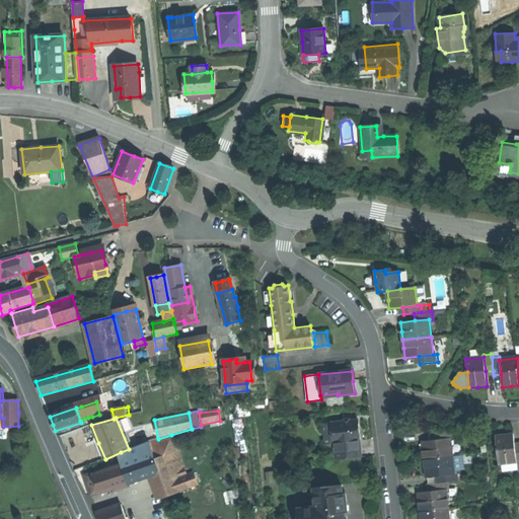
[(332,434),(334,445),(336,444),(359,442),(361,442),(360,433),(359,421),(331,424),(332,434)]
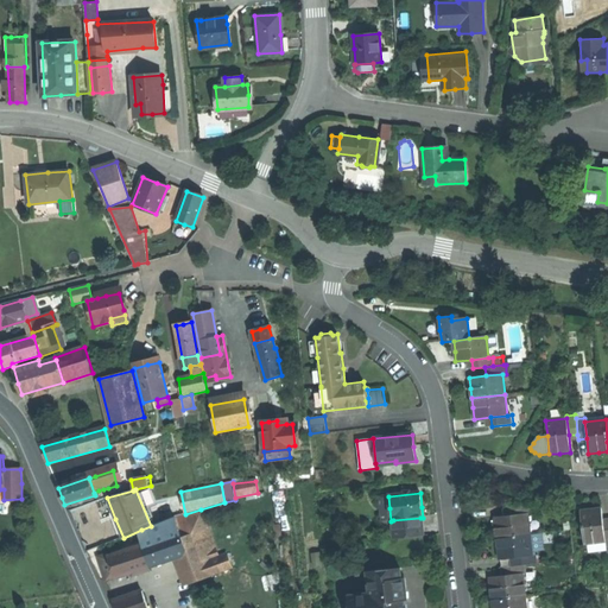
[(390,508),(388,496),(379,496),(381,510),(390,508)]
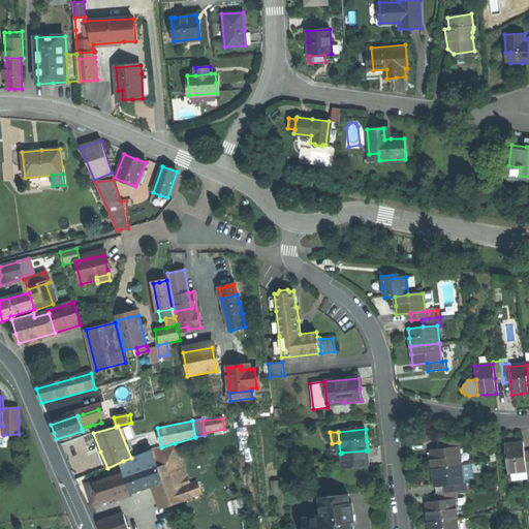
[(463,447),(462,439),(444,441),(445,449),(460,447),(463,447)]
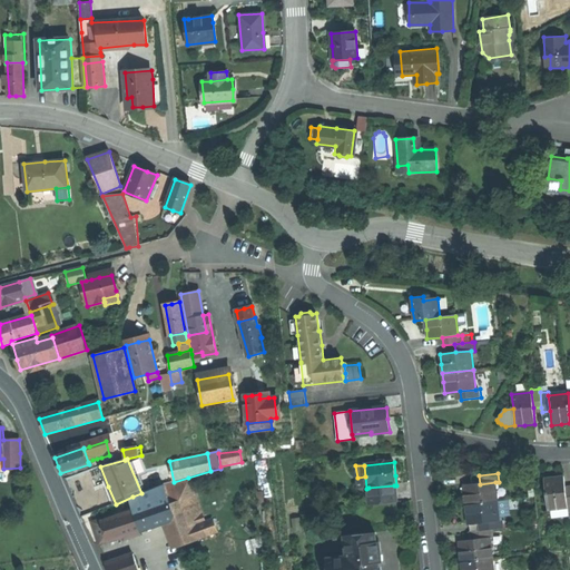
[(163,484),(149,490),(153,498),(176,489),(180,500),(190,526),(197,522),(197,523),(205,521),(188,478),(174,482),(163,484)]
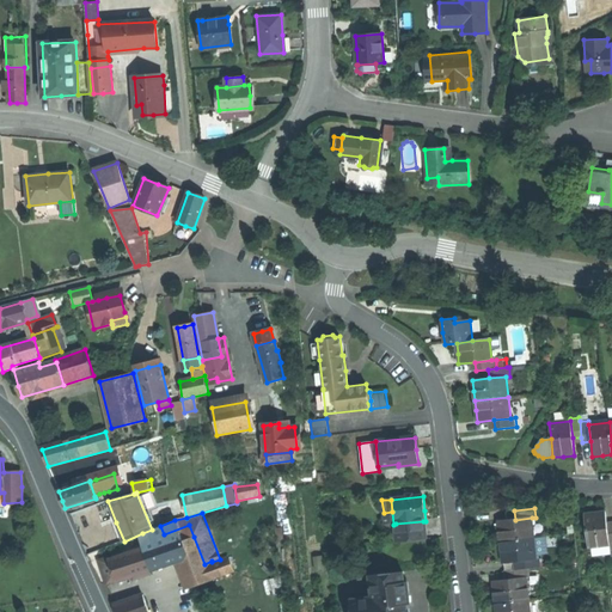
[(595,514),(583,515),(587,550),(592,550),(609,548),(610,548),(607,530),(606,513),(595,514)]
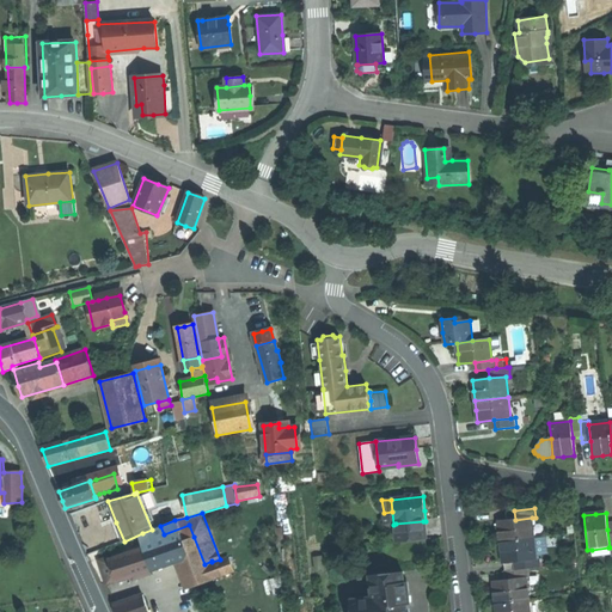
[(500,533),(501,544),(534,539),(532,518),(515,520),(499,522),(500,533)]
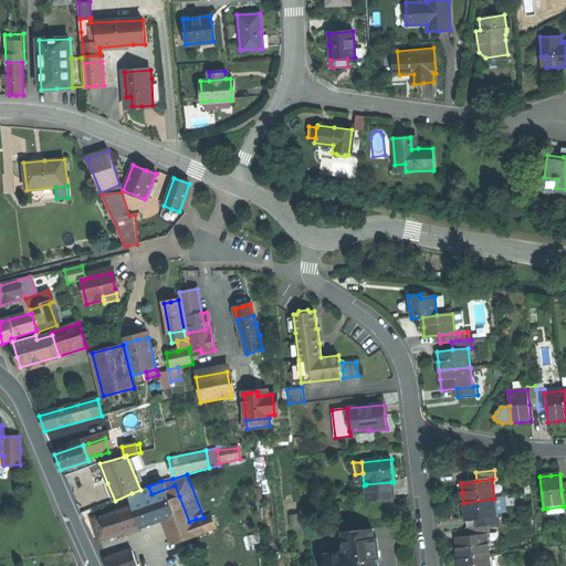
[(391,482),(366,484),(369,489),(367,493),(368,502),(394,500),(391,482)]
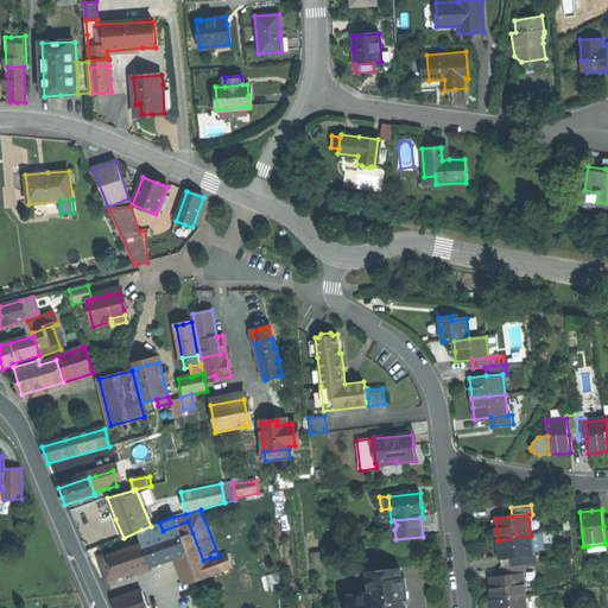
[(163,531),(165,537),(168,537),(171,542),(192,533),(188,521),(163,531)]
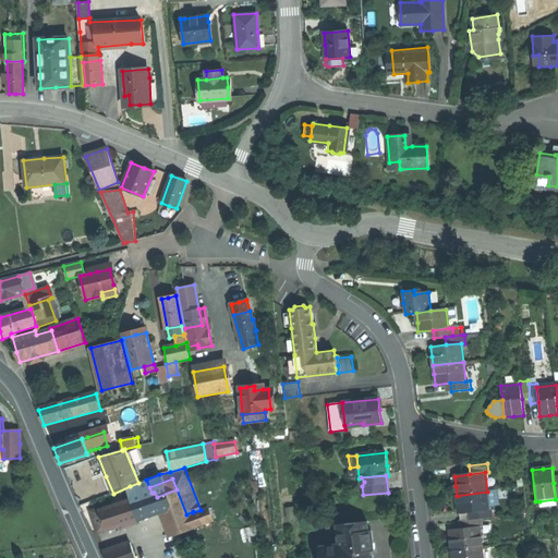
[(134,499),(152,493),(149,487),(146,480),(138,483),(130,486),(133,499),(134,499)]
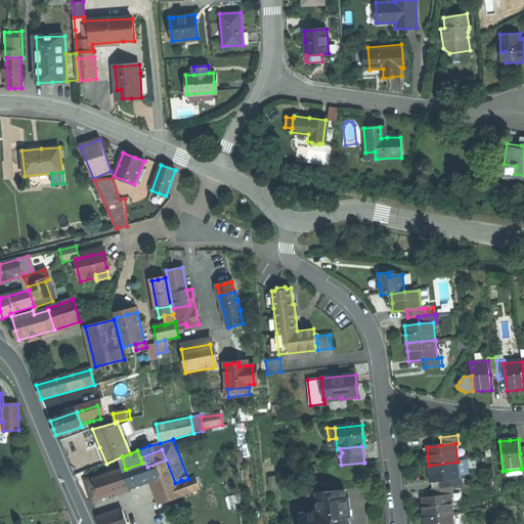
[(125,469),(122,456),(106,464),(75,476),(87,500),(91,500),(100,497),(94,480),(125,469)]
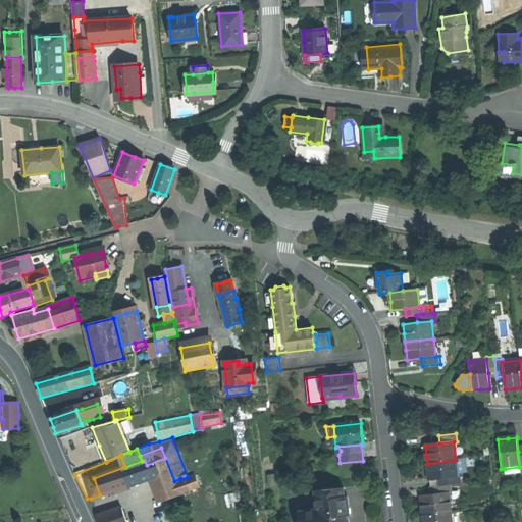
[(174,481),(165,458),(147,465),(152,478),(153,481),(160,501),(178,493),(174,481)]
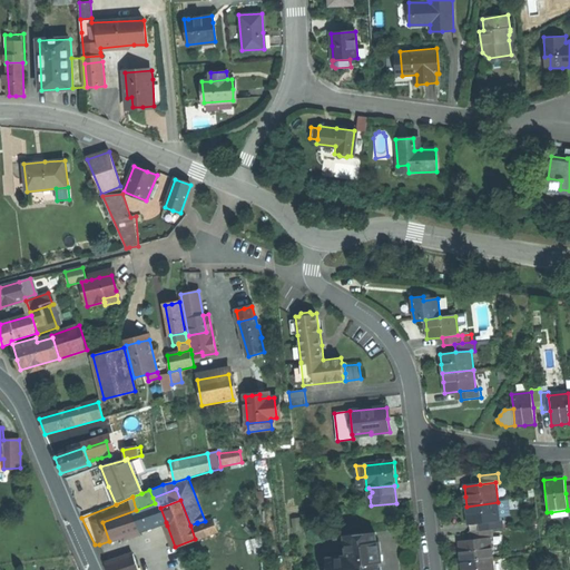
[(500,522),(498,502),(467,507),(468,517),(469,526),(484,524),(500,522)]
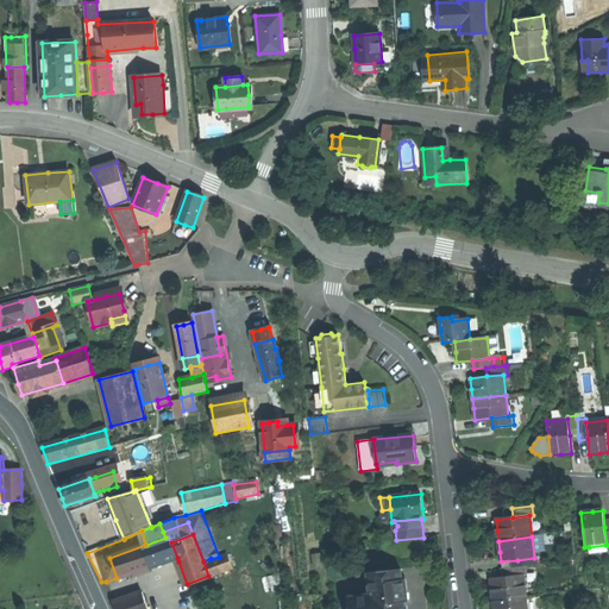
[(146,545),(154,566),(173,559),(177,558),(171,542),(168,538),(165,538),(146,545)]
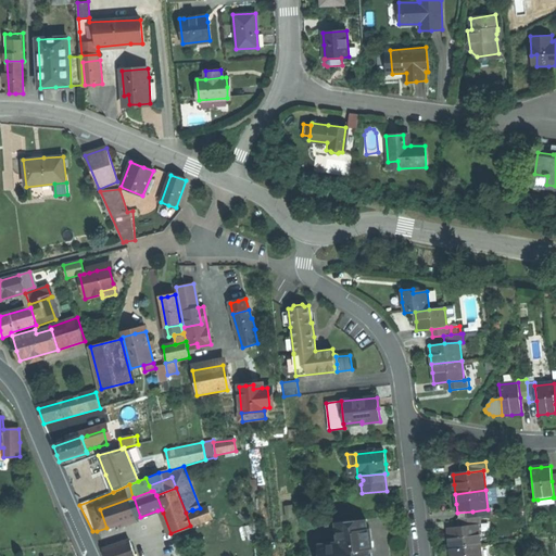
[(100,509),(106,528),(140,517),(134,497),(133,497),(100,509)]
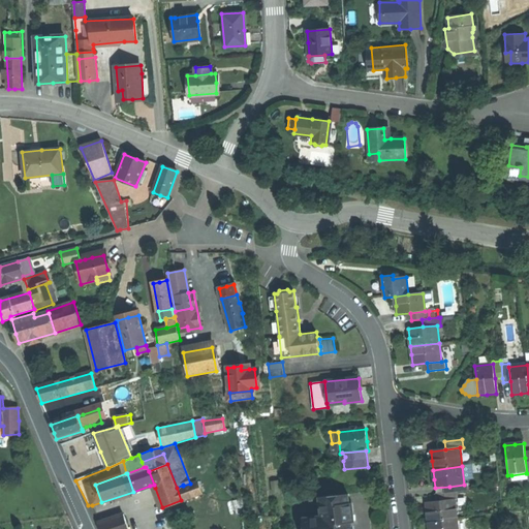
[(526,473),(511,475),(512,481),(526,480),(526,473)]
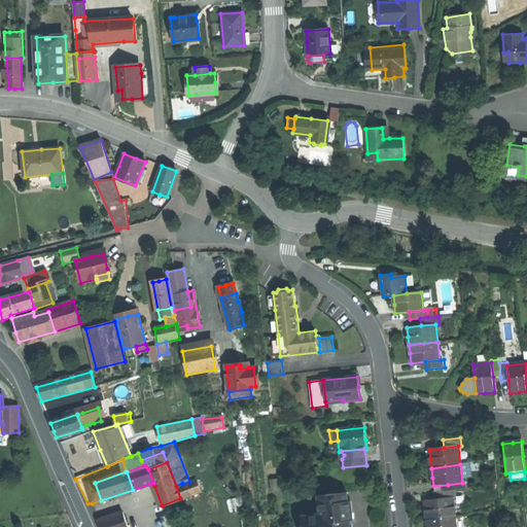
[(189,482),(182,484),(187,496),(200,491),(197,481),(189,484),(189,482)]
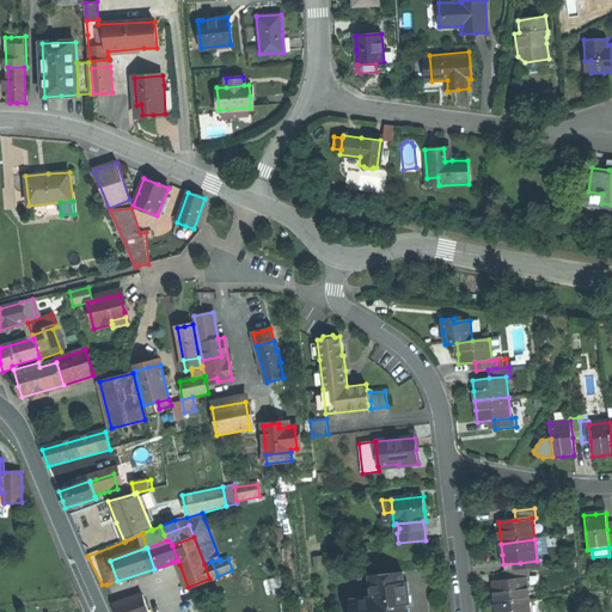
[(212,561),(204,564),(209,579),(218,576),(212,562),(212,561)]
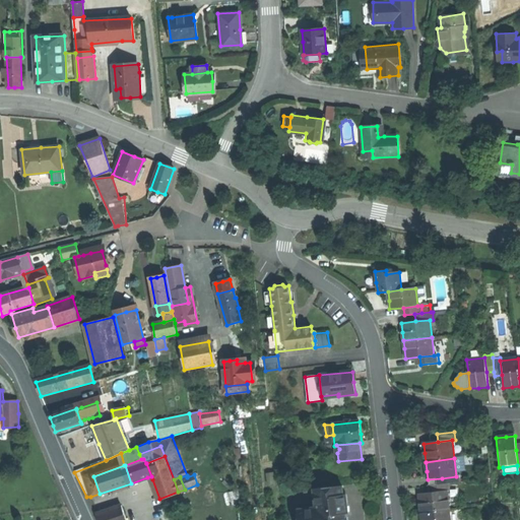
[(459,476),(456,476),(442,478),(443,485),(450,484),(460,483),(459,476)]
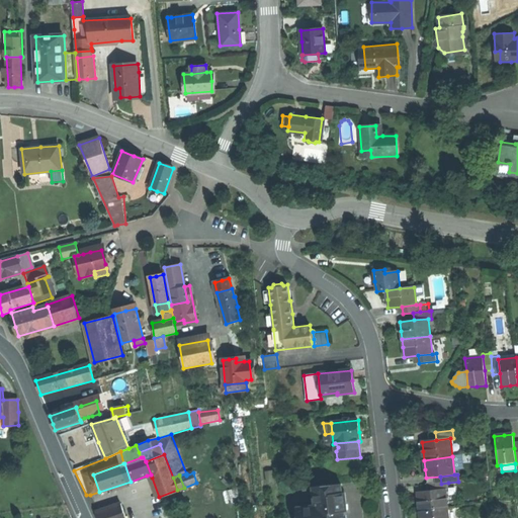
[(449,491),(448,483),(441,484),(431,485),(432,493),(446,491),(449,491)]
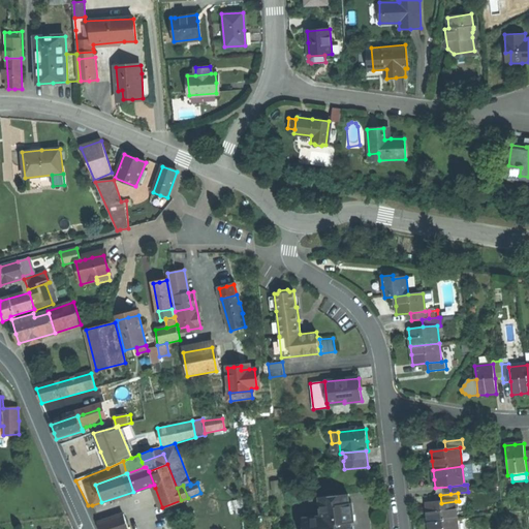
[(303,518),(304,528),(352,528),(351,523),(353,523),(352,515),(351,503),(349,503),(349,495),(319,498),(321,517),(303,518)]
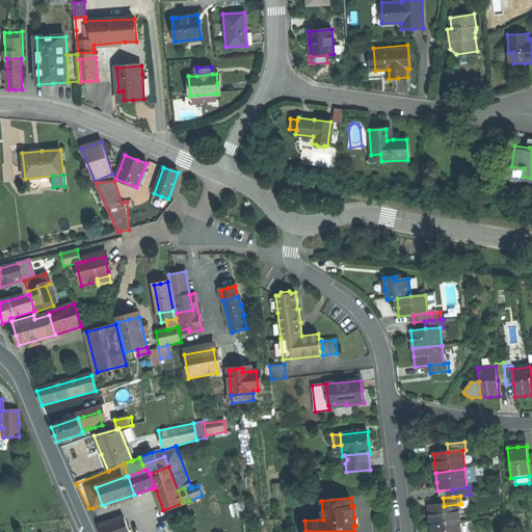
[(430,517),(431,526),(460,523),(458,504),(444,506),(429,507),(430,517)]
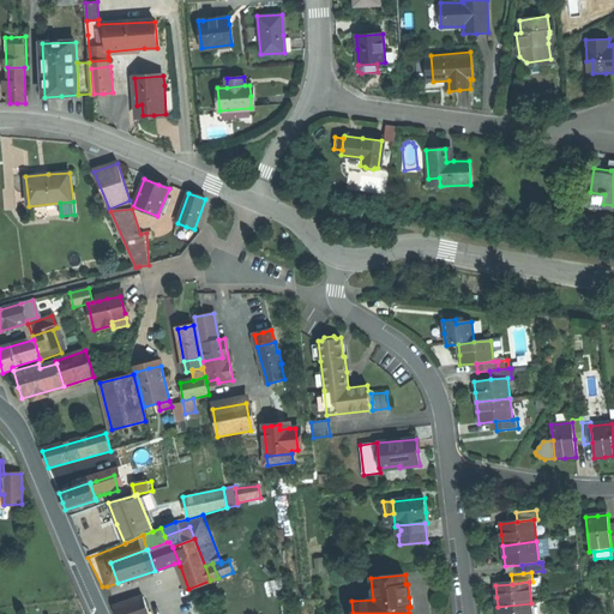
[(149,613),(143,597),(114,607),(115,613),(149,613)]
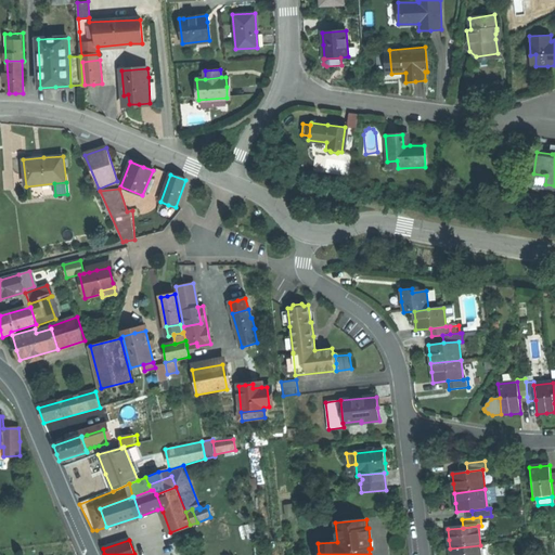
[(481,554),(480,545),(450,549),(450,554),(481,554)]
